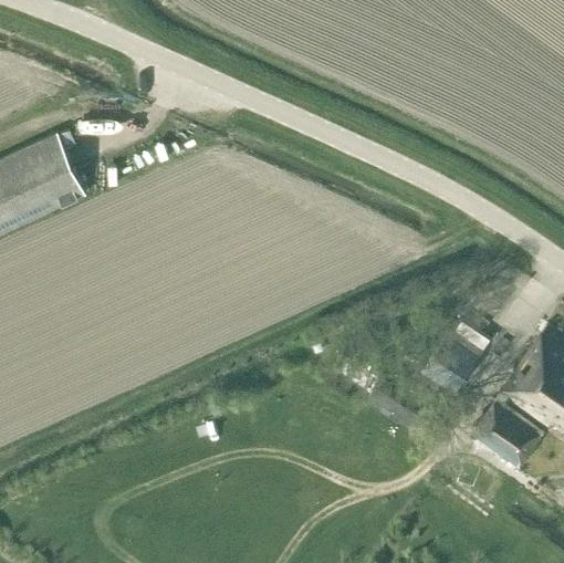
[(0,232),(84,194),(55,133),(0,158),(0,232)]
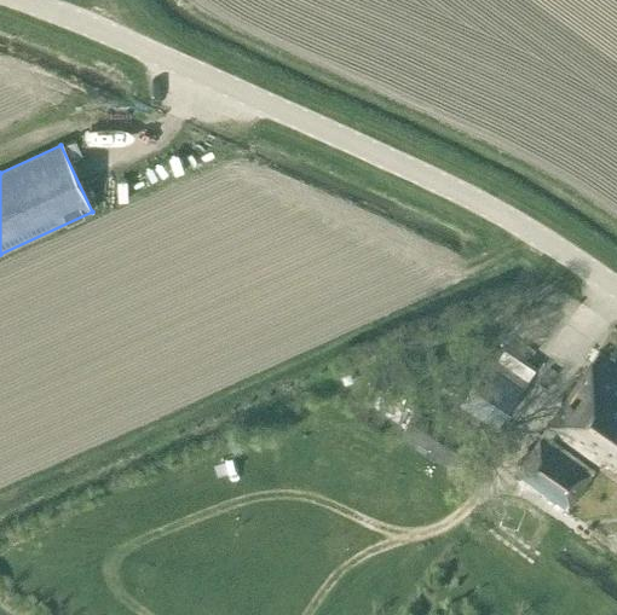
[(450,410),(490,436),(526,382),(486,355),(478,367),(483,371),(462,401),(457,398),(450,410)]
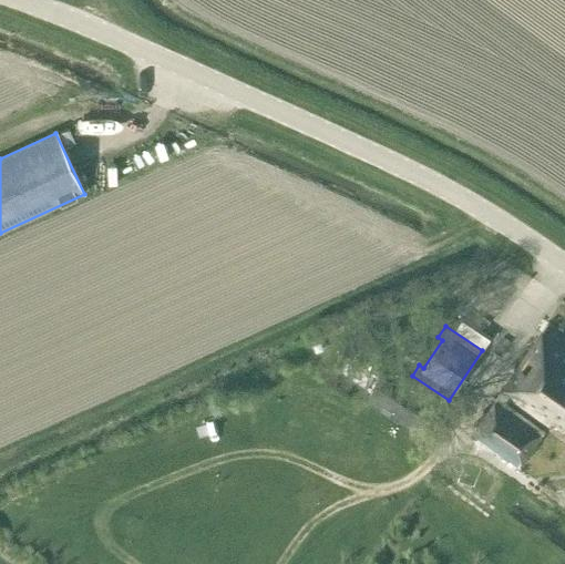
[(564,338),(547,326),(470,434),(519,469),(545,431),(564,444),(564,338)]
